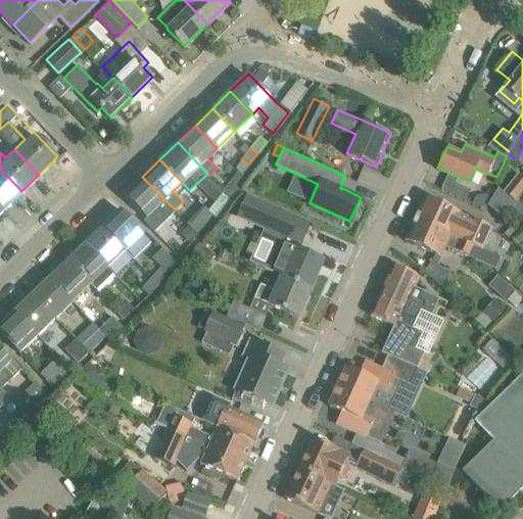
[(522,169),(512,160),(500,179),(503,181),(493,194),(502,200),(511,187),(522,171),(522,169)]
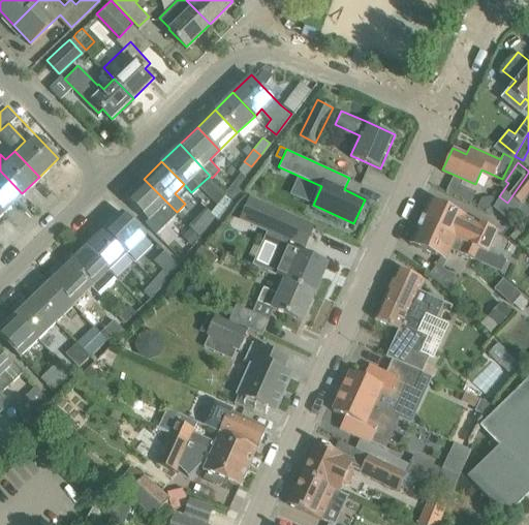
[(0,206),(4,211),(22,193),(0,171),(0,206)]
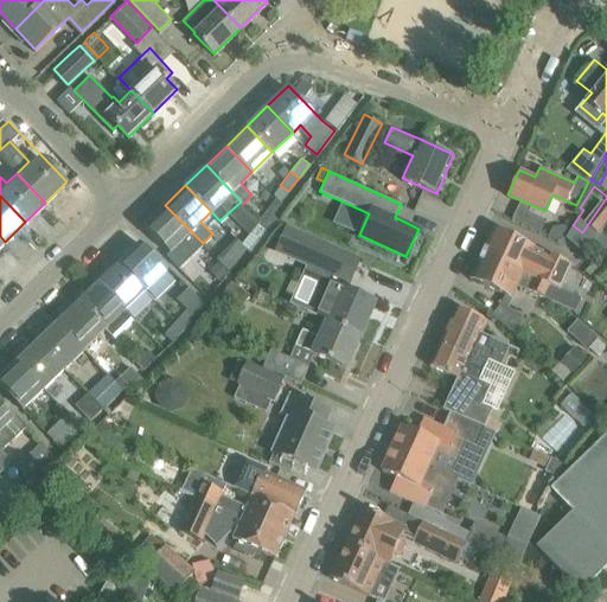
[(276,196),(259,219),(270,228),(288,205),(276,196)]
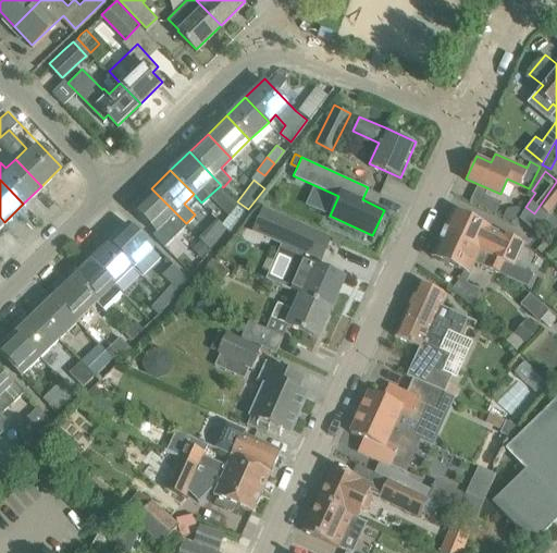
[(133,207),(147,222),(156,231),(166,220),(177,232),(186,223),(151,188),(133,207)]
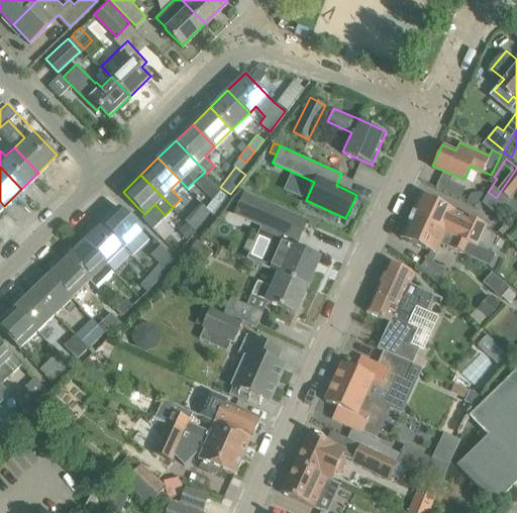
[(230,194),(220,187),(206,204),(211,209),(215,213),(230,194)]
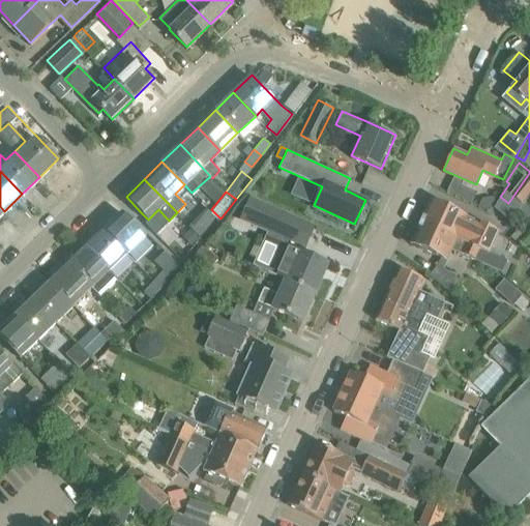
[(466,215),(448,207),(430,199),(420,220),(480,247),(486,237),(461,227),(466,215)]
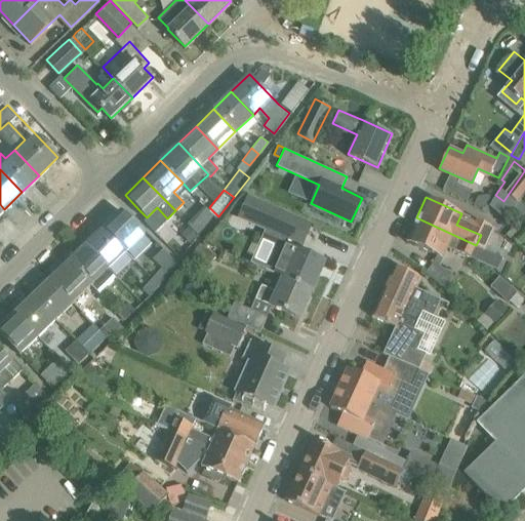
[(214,212),(209,207),(204,203),(187,223),(192,227),(191,228),(198,233),(214,212)]
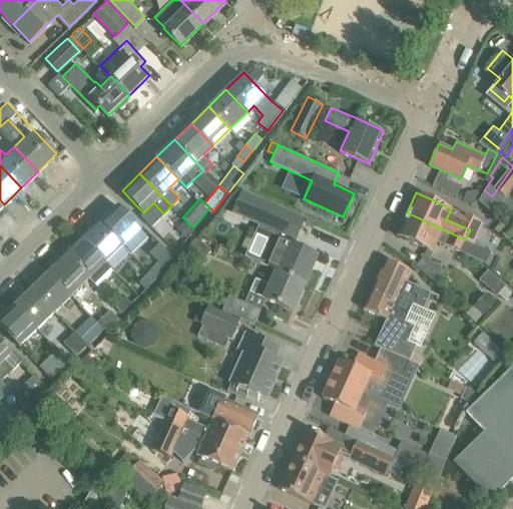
[(140,226),(133,218),(119,204),(101,221),(122,243),(140,226)]
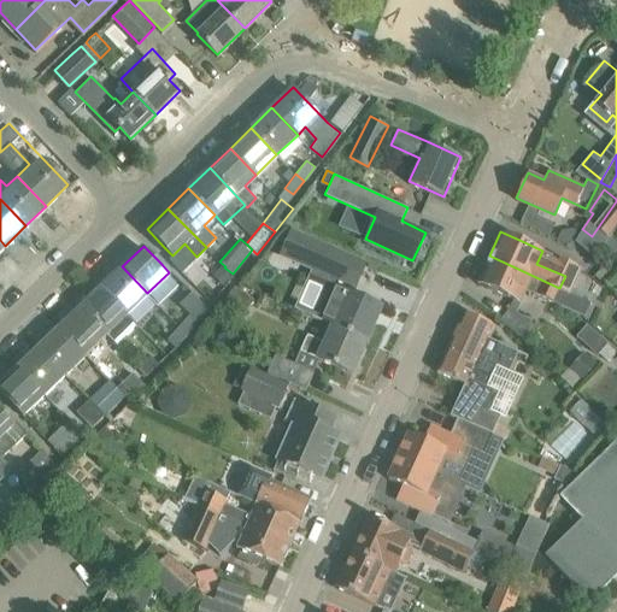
[(559,288),(489,256),(479,281),(521,300),(526,287),(536,292),(554,300),(559,288)]
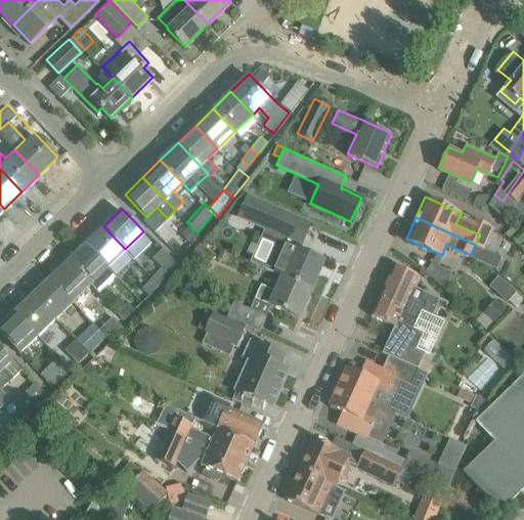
[(187,224),(180,231),(189,241),(197,233),(187,224)]
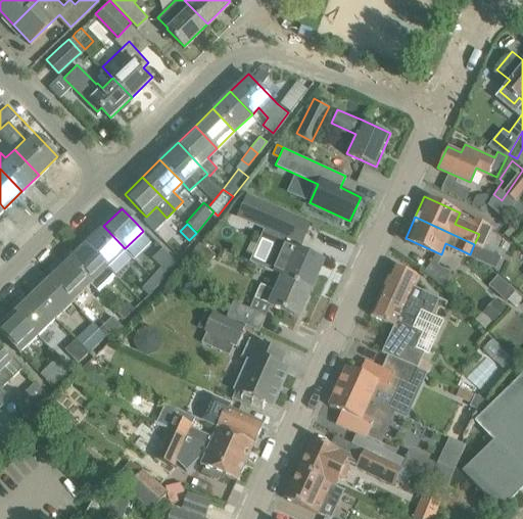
[(107,266),(125,248),(103,226),(86,243),(107,266)]
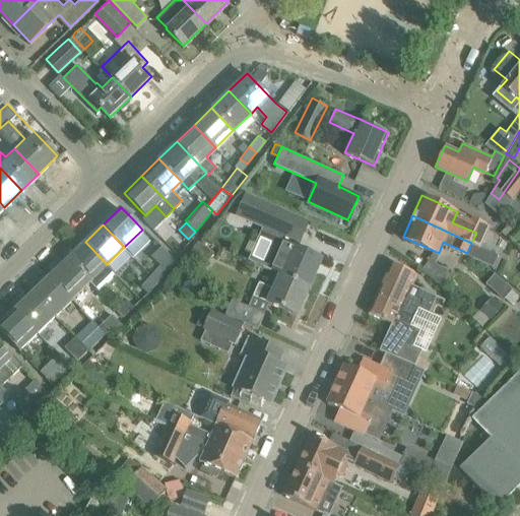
[(198,238),(179,266),(187,272),(198,256),(205,262),(214,250),(198,238)]
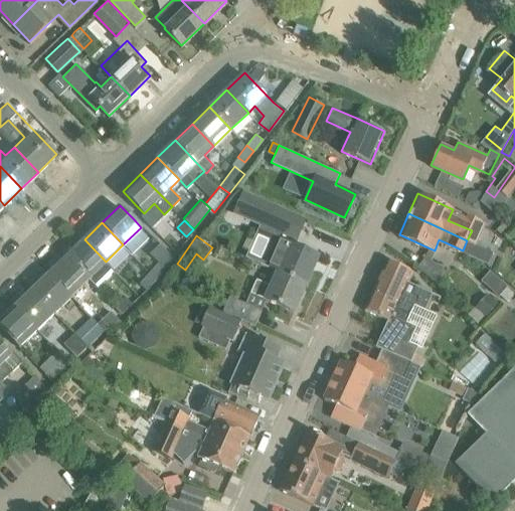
[(279,271),(305,283),(318,256),(291,243),(275,236),(269,249),(285,257),(279,271)]
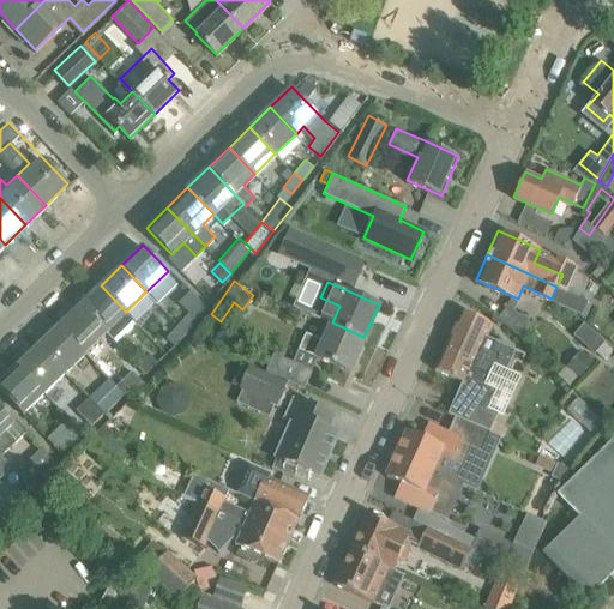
[(80,305),(106,331),(115,342),(137,321),(126,312),(101,285),(80,305)]
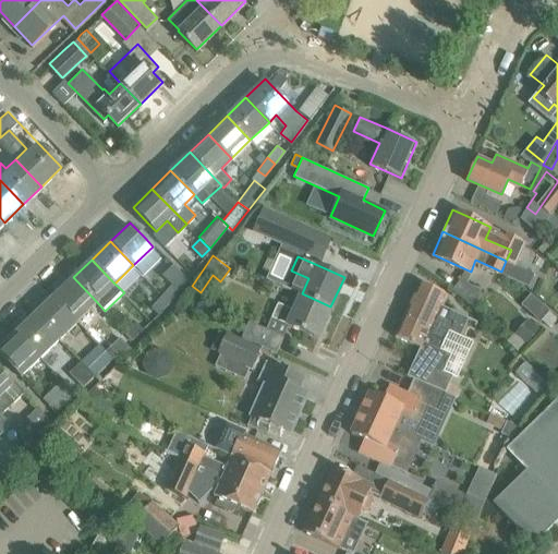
[(169,301),(189,278),(171,263),(162,274),(172,282),(162,293),(169,301)]
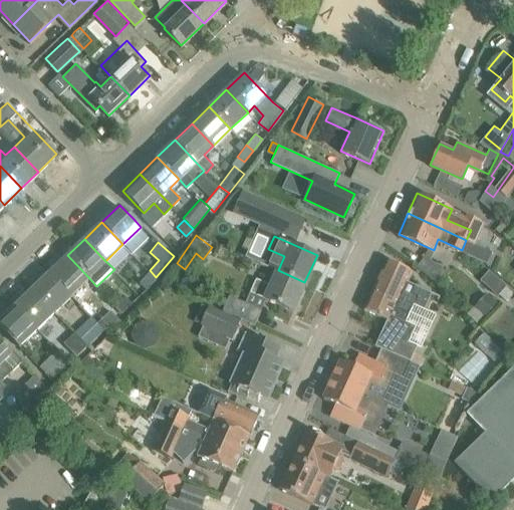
[(71,294),(88,277),(67,255),(49,272),(71,294)]
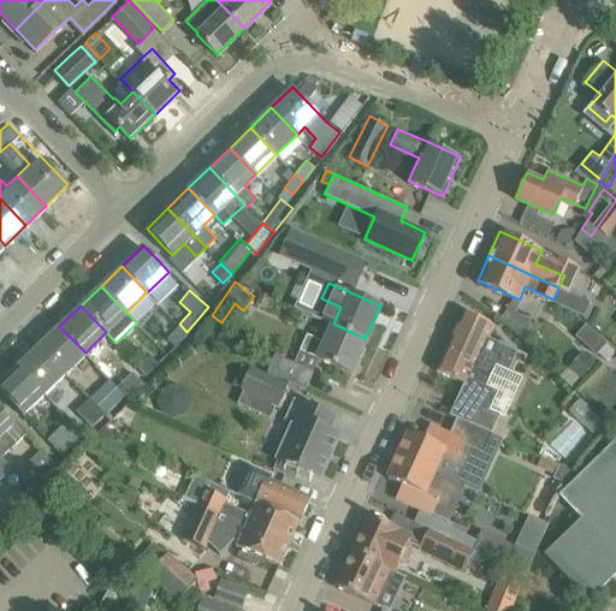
[(449,413),(456,415),(492,432),(501,413),(490,408),(498,389),(486,384),(496,363),(508,368),(517,349),(487,336),(493,324),(463,309),(436,368),(456,378),(458,373),(466,377),(449,413)]
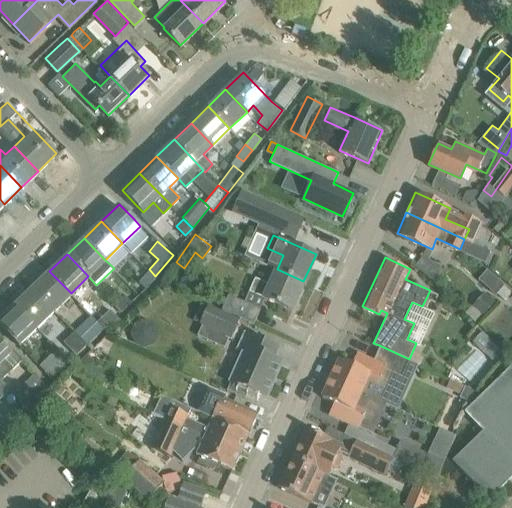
[(509,288),(487,267),(478,277),(500,298),(509,288)]
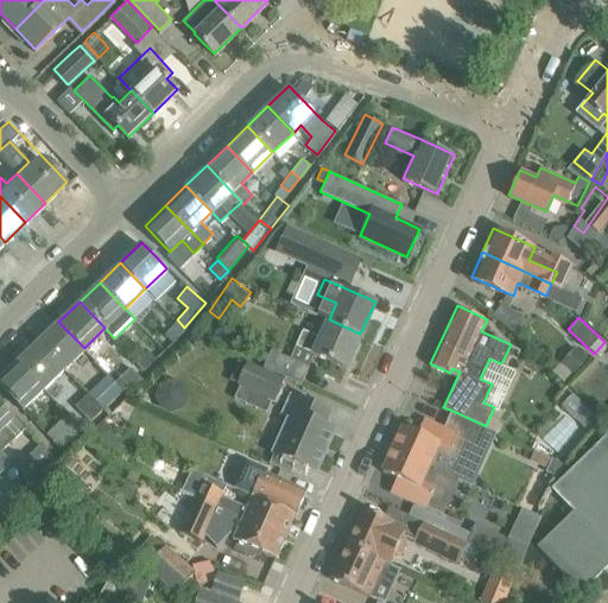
[(184,328),(177,319),(165,334),(173,341),(184,328)]
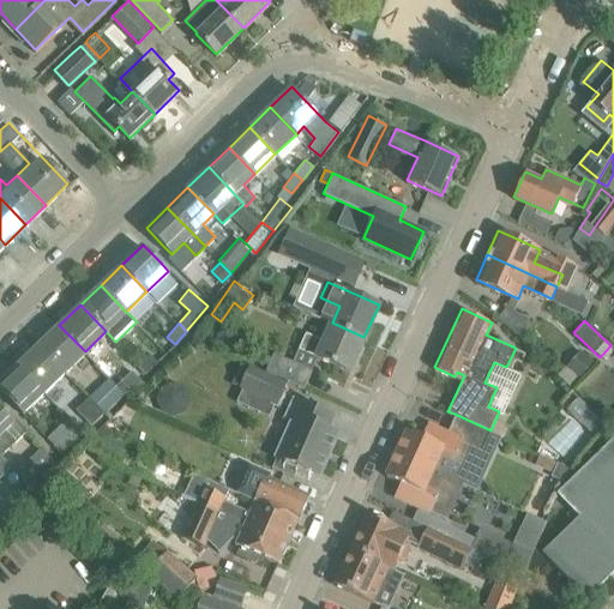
[(317,356),(327,360),(349,369),(363,337),(332,323),(324,339),(306,331),(293,360),(274,351),(265,369),(287,379),(304,386),(317,356)]
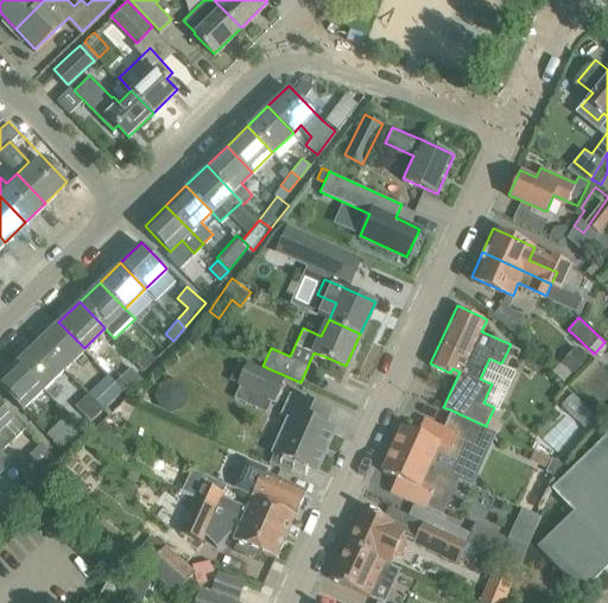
[(64,368),(84,348),(58,322),(38,341),(64,368)]
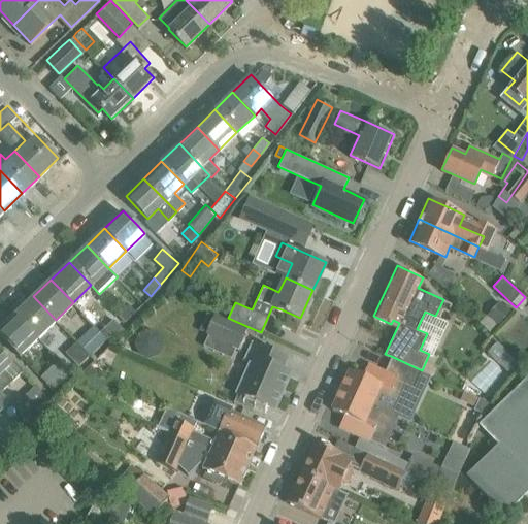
[(33,296),(15,314),(38,336),(56,320),(33,296)]
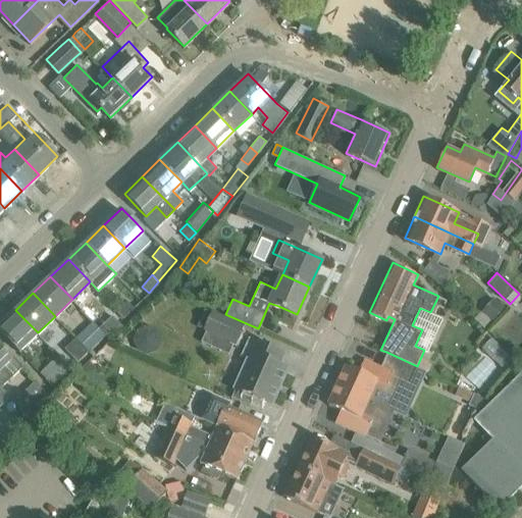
[(116,309),(123,317),(135,307),(127,299),(116,309)]
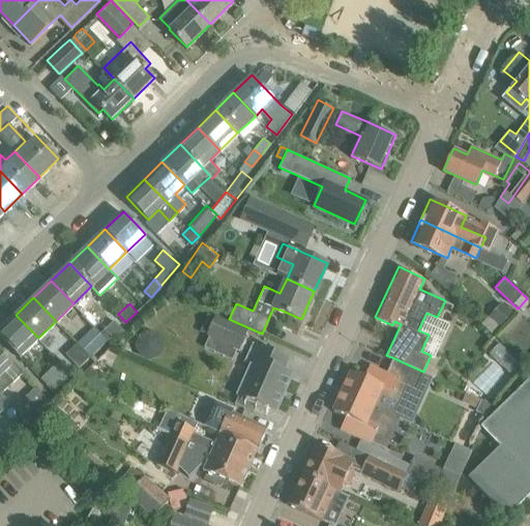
[(216,314),(208,334),(236,346),(238,347),(247,327),(229,319),(216,314)]
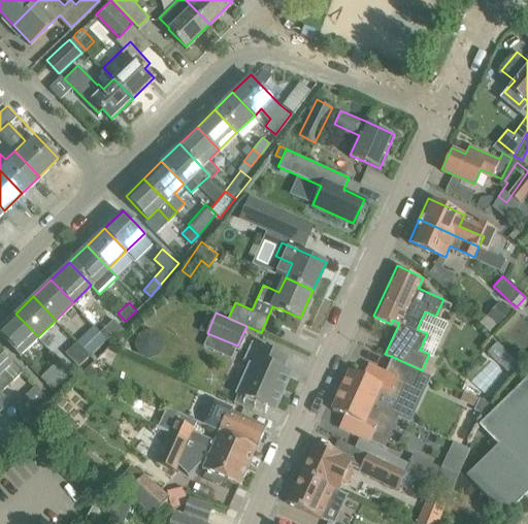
[(0,333),(20,354),(38,336),(15,314),(0,328),(0,333)]
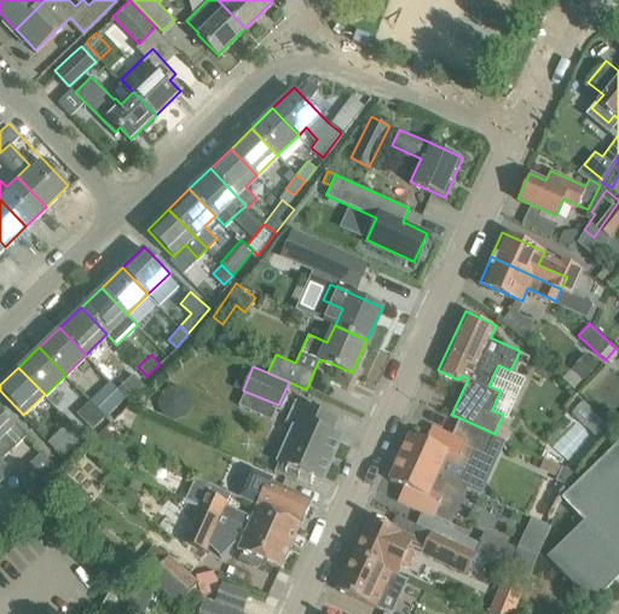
[(119,389),(131,401),(148,384),(136,372),(119,389)]
